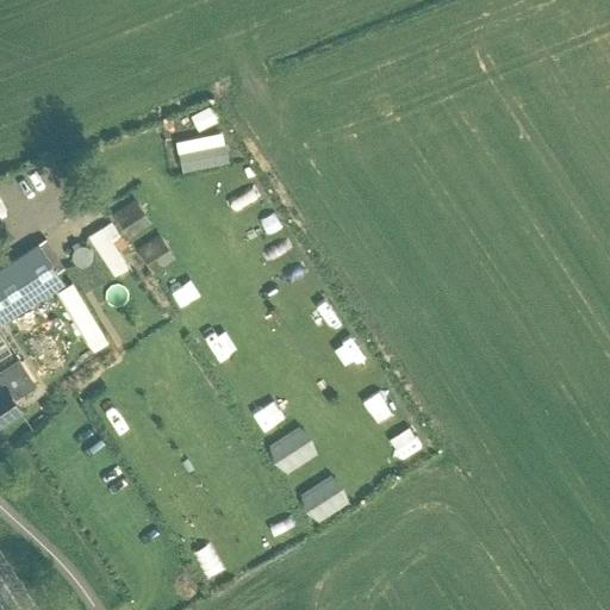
[(216,119),(209,106),(193,113),(200,128),(216,119)]
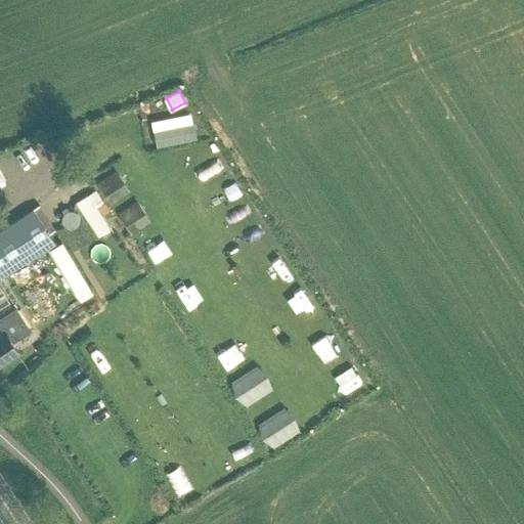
[(186,113),(147,121),(149,133),(188,125),(186,113)]
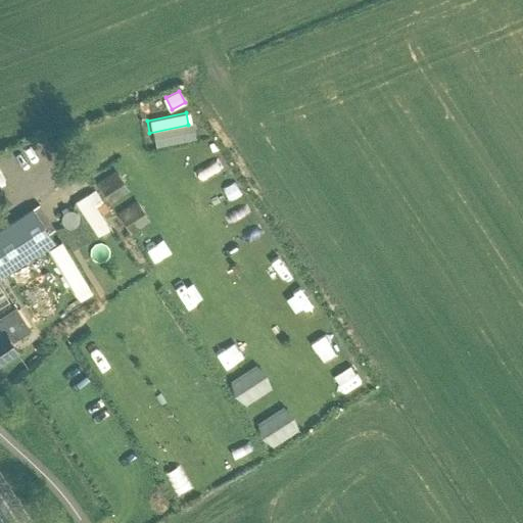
[(115,177),(101,186),(110,200),(125,191),(115,177)]
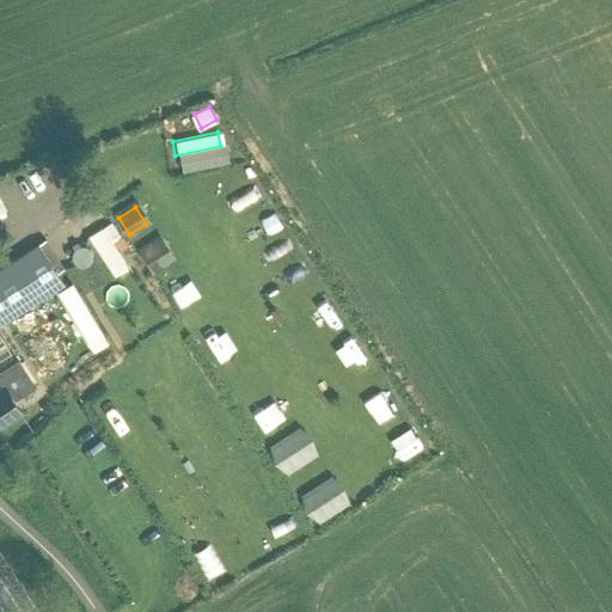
[(74,245),(93,277),(121,261),(101,230),(74,245)]
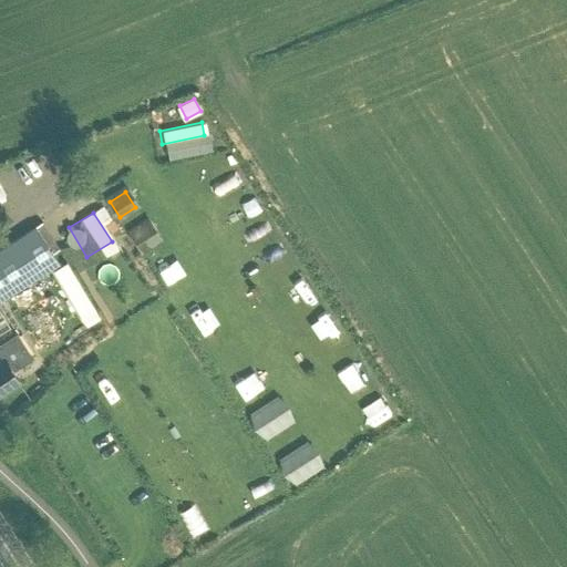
[(0,298),(59,260),(35,224),(0,246),(0,298)]
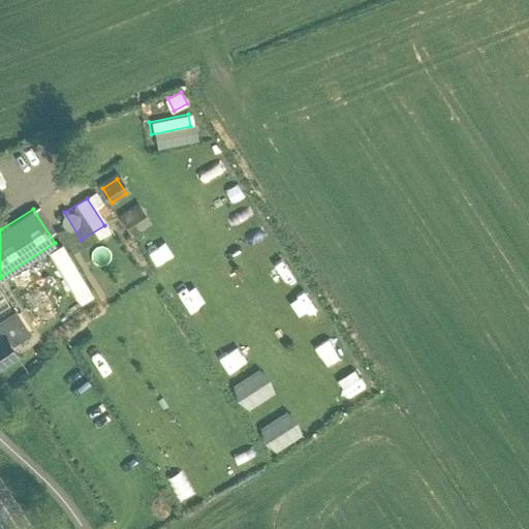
[(137,209),(123,218),(132,232),(147,223),(137,209)]
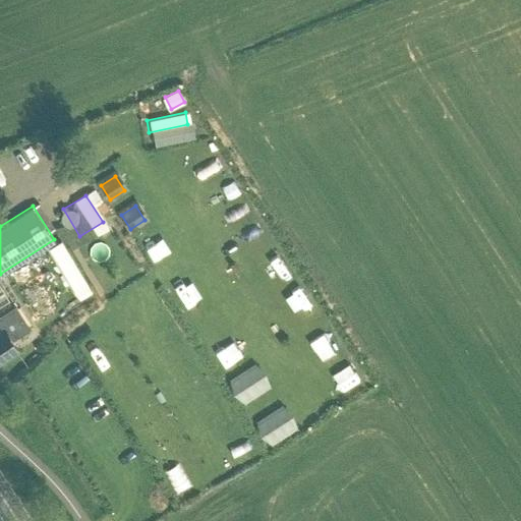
[(76,296),(90,290),(63,237),(50,243),(76,296)]
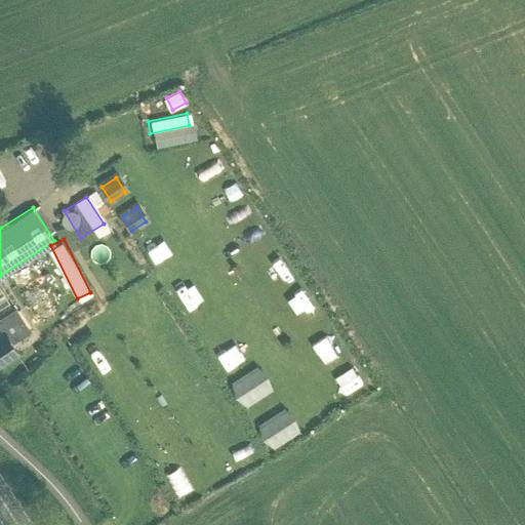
[(0,305),(8,299),(0,286),(0,305)]
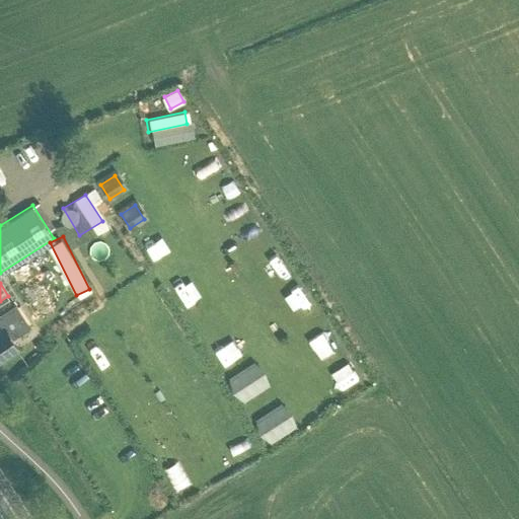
[(0,360),(20,348),(13,338),(30,326),(16,303),(0,313),(0,323),(3,328),(0,329),(0,360)]
